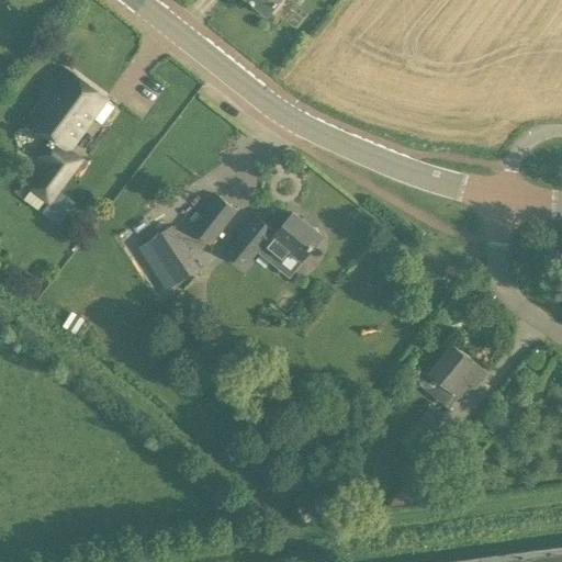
[(249,0),(268,15),(280,0),(292,0),(295,2),(298,0),(249,0)]
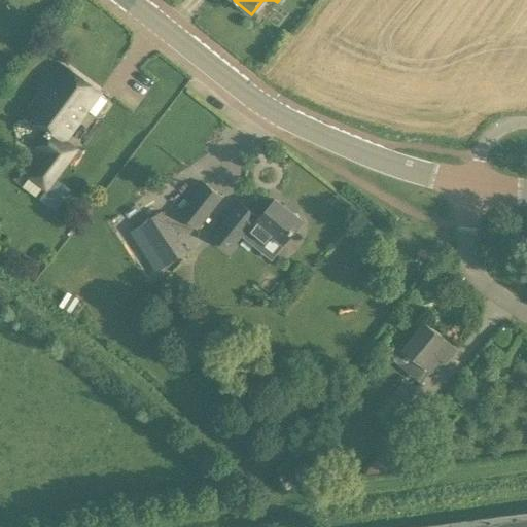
[(29,115),(46,128),(33,146),(43,154),(27,177),(28,178),(22,186),(35,196),(41,187),(46,190),(78,148),(65,139),(100,92),(65,67),(29,115)]
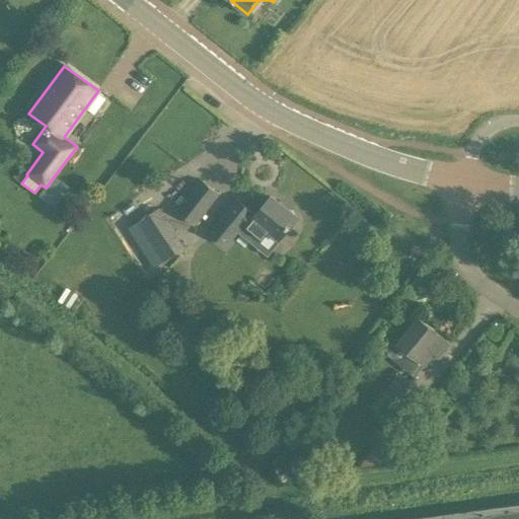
[(194,226),(219,195),(202,180),(175,213),(194,226)]
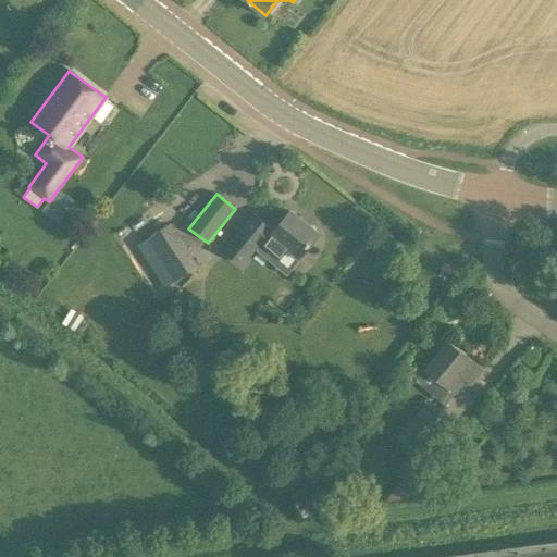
[(319,235),(291,211),(275,230),(252,212),(222,249),(242,267),(255,249),(273,263),(280,256),(292,265),(298,268),(306,263),(308,257),(305,252),(319,235)]
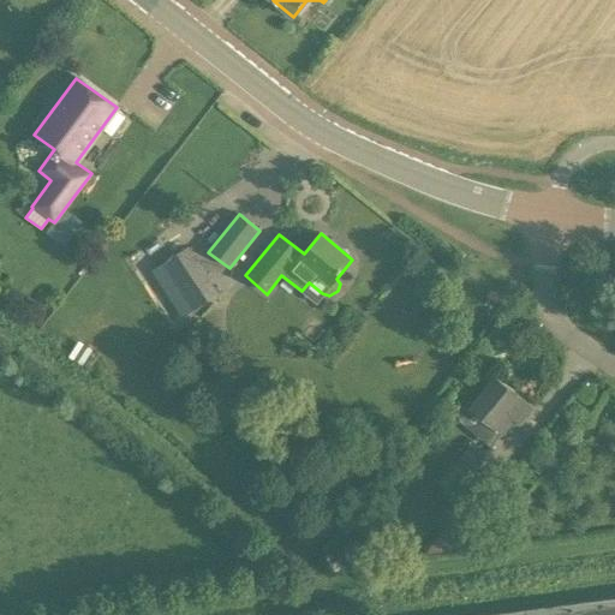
[(219,293),(187,246),(151,270),(169,298),(183,288),(187,294),(184,297),(190,306),(193,304),(197,308),(219,293)]
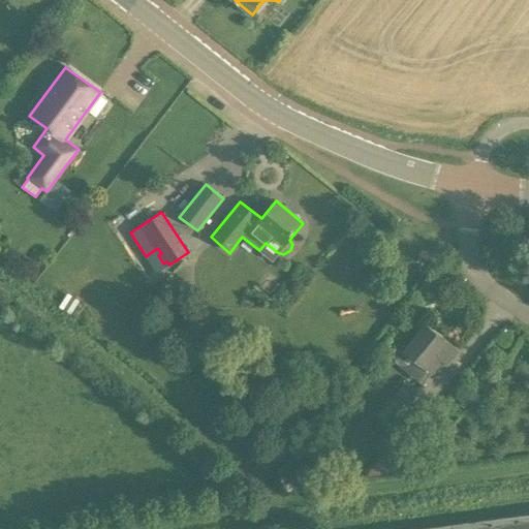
[(63,298),(60,304),(72,311),(75,306),(63,298)]
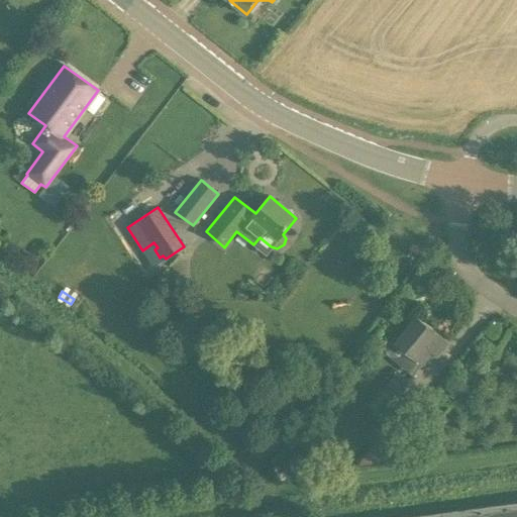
[(447,343),(416,318),(399,339),(395,335),(384,348),(386,353),(411,376),(420,365),(421,366),(431,353),(436,357),(447,343)]
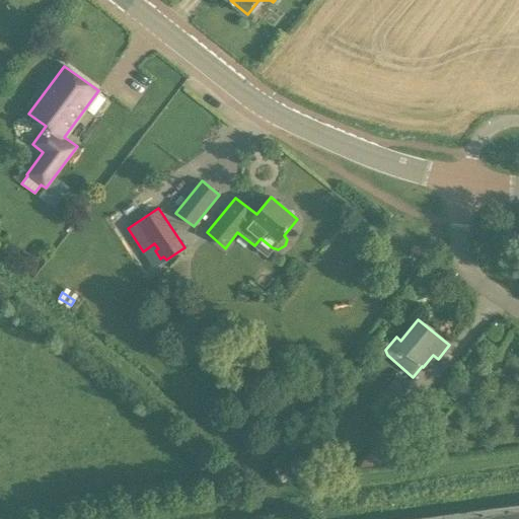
[(423,392),(397,371),(381,391),(406,413),(423,392)]
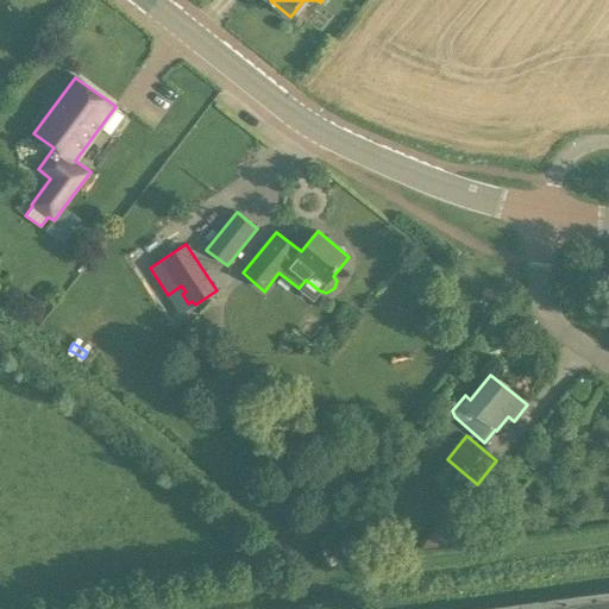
[(451,510),(426,541),(439,551),(464,520),(451,510)]
